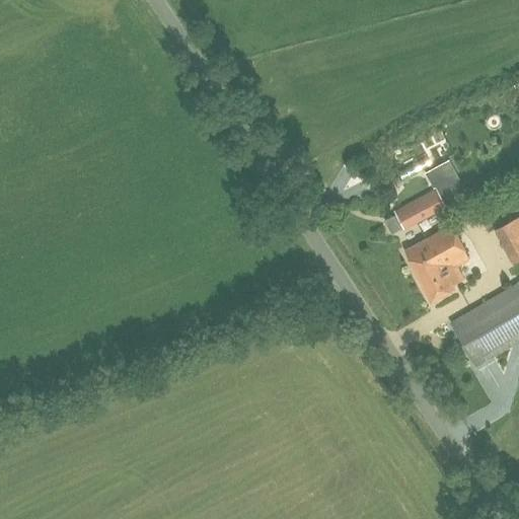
[(393,191),(518,121),(518,91),(518,92),(512,81),(374,156),(393,191)]
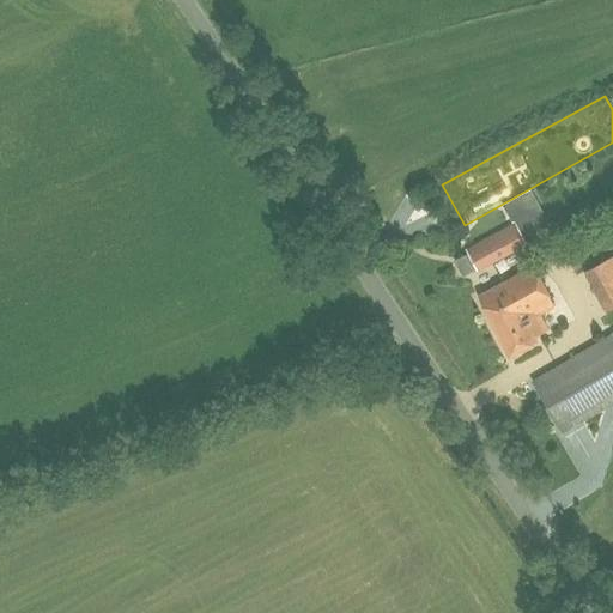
[(478,273),(528,246),(539,240),(526,216),(516,223),(467,248),(478,273)]
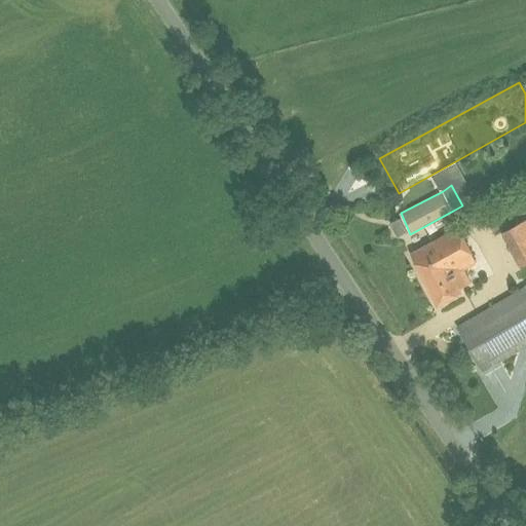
[(525,221),(501,233),(520,268),(525,264),(525,221)]
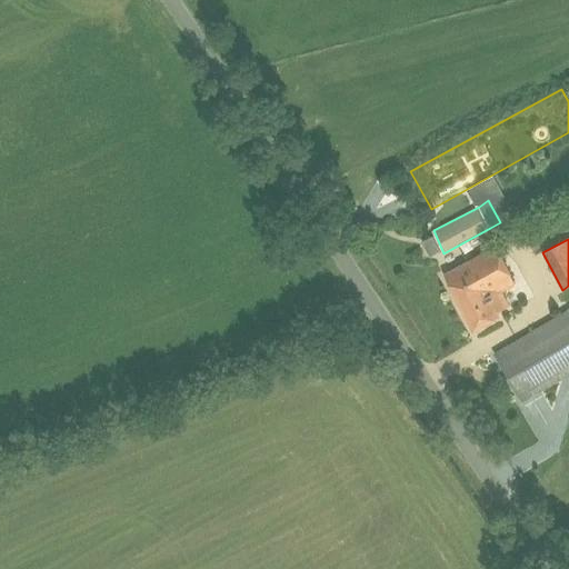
[(516,282),(507,268),(495,247),(443,276),(475,330),(499,317),(497,312),(509,306),(501,290),(516,282)]
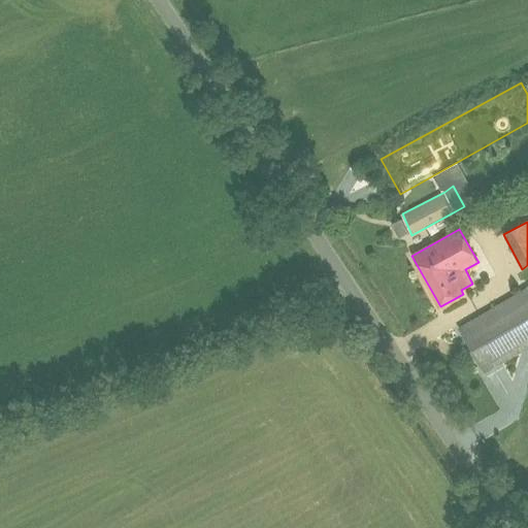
[(485,372),(527,347),(527,288),(459,329),(485,372)]
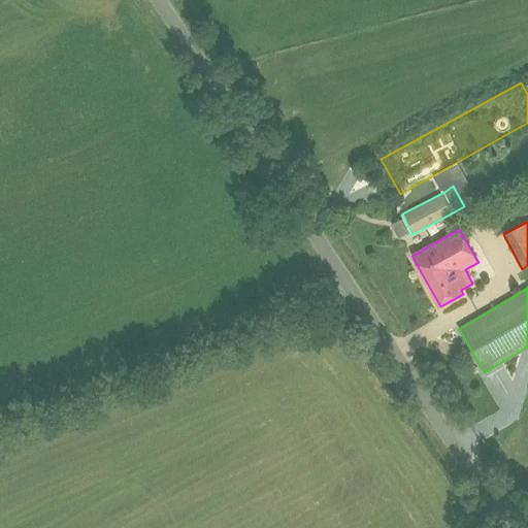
[(527,369),(501,384),(527,432),(527,369)]
